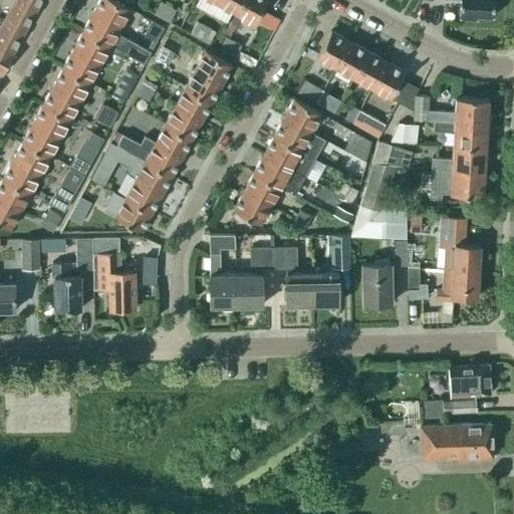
[(24,32),(36,11),(14,0),(0,0),(0,2),(10,9),(3,21),(24,32)]
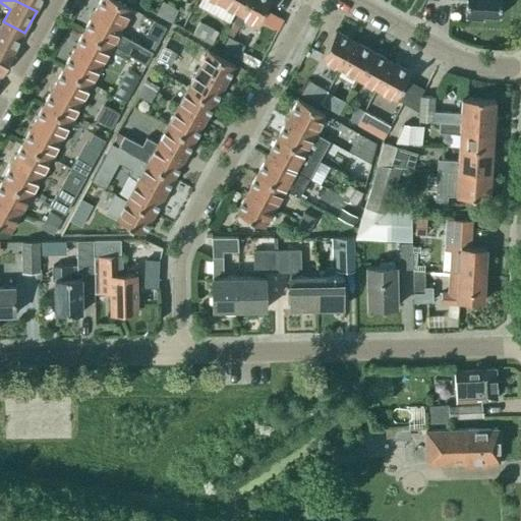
[(14,0),(37,11),(43,0),(14,0)]
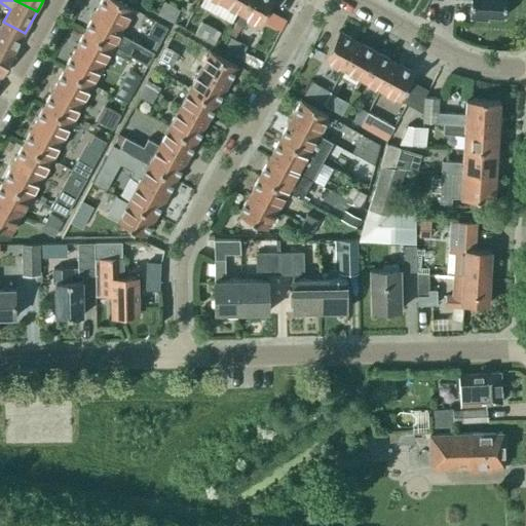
[(116,0),(101,0),(84,32),(111,47),(112,46),(147,66),(155,53),(118,34),(133,8),(116,0)]
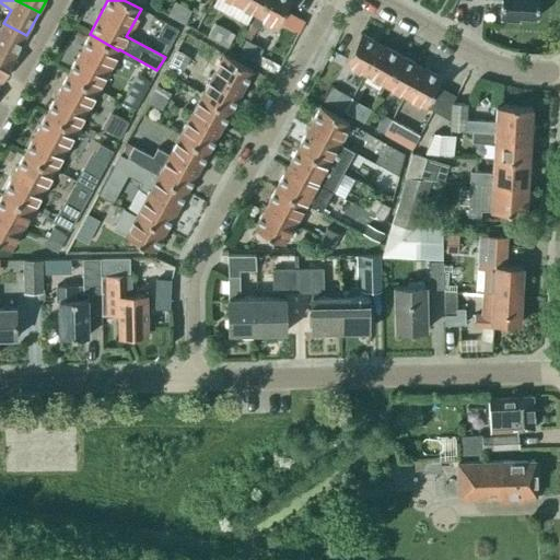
[(229,0),(256,14),(264,0),(229,0)]
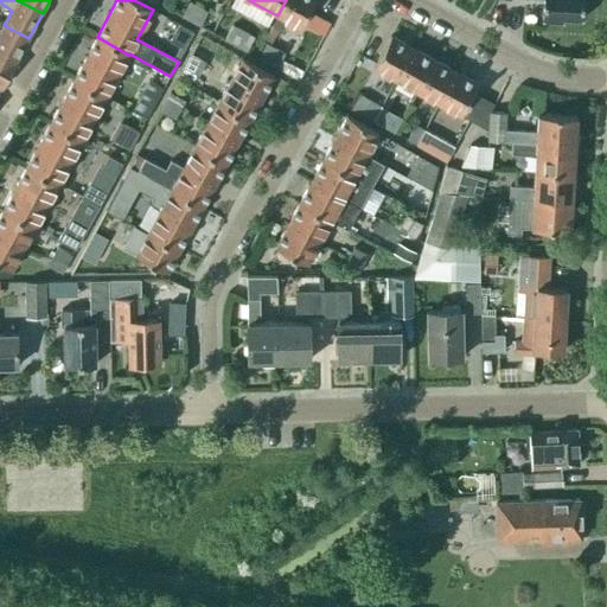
[(314,0),(286,0),(278,16),(300,27),(314,0)]
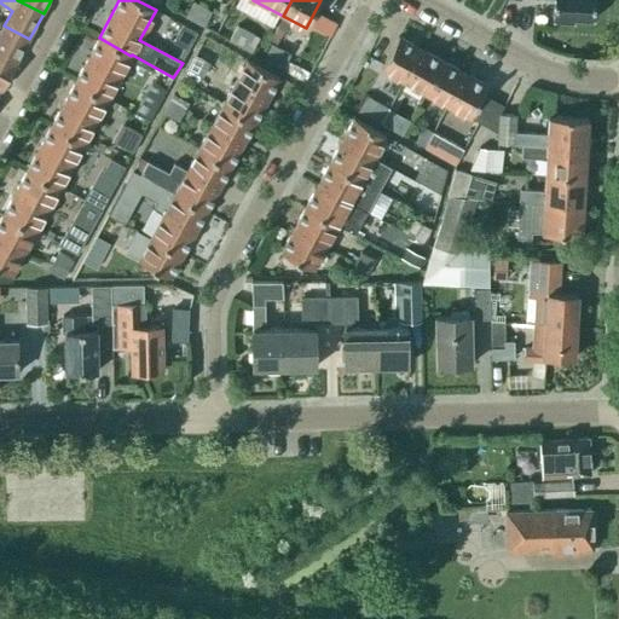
[(553,0),(553,22),(574,23),(574,18),(594,19),(594,0),(553,0)]
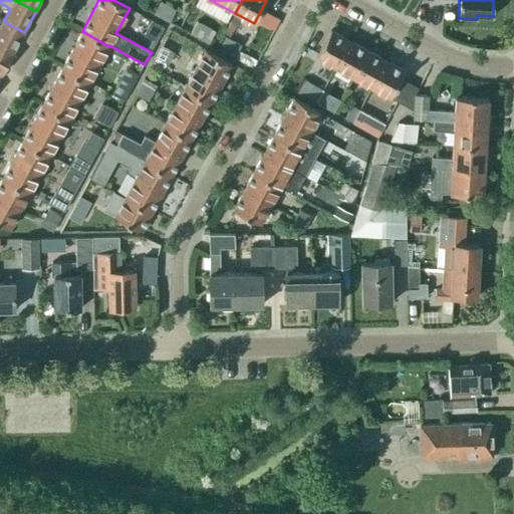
[(154,13),(170,22),(177,10),(161,1),(154,13)]
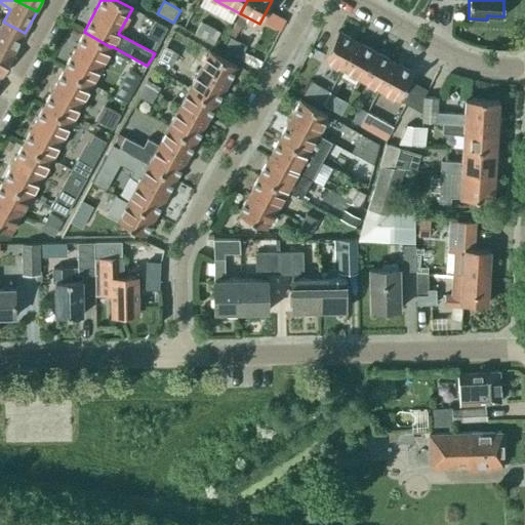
[(25,33),(3,22),(0,28),(0,47),(13,54),(25,33)]
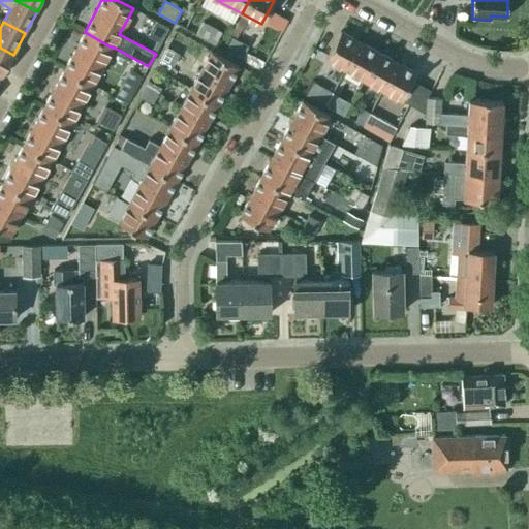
[(215,45),(222,32),(203,22),(195,35),(215,45)]
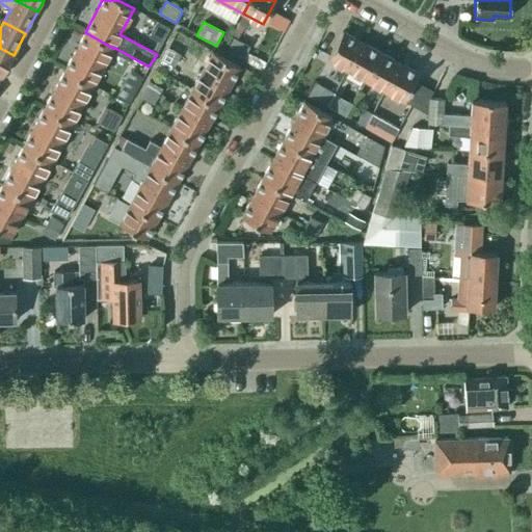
[(85,32),(64,71),(92,85),(112,48),(85,32)]
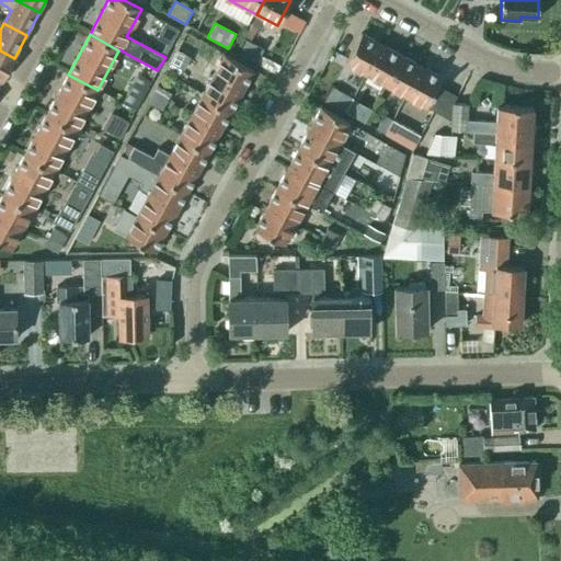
[(365,75),(381,45),(361,34),(344,63),(365,75)]
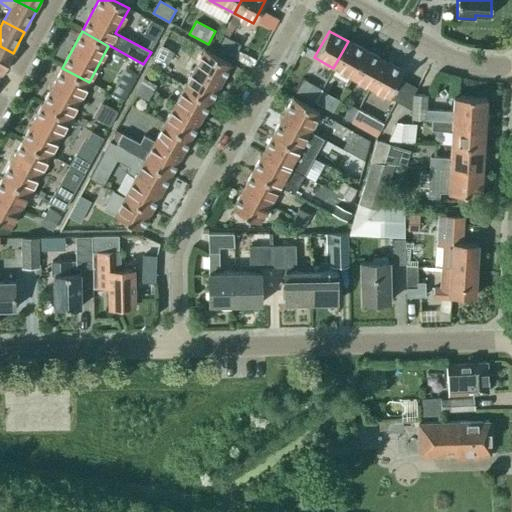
[(240,46),(225,37),(218,50),(233,58),(240,46)]
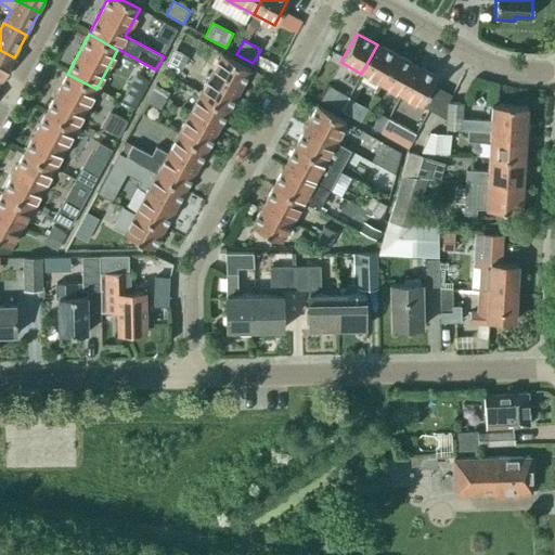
[(397,55),(377,44),(361,74),(381,85),(397,55)]
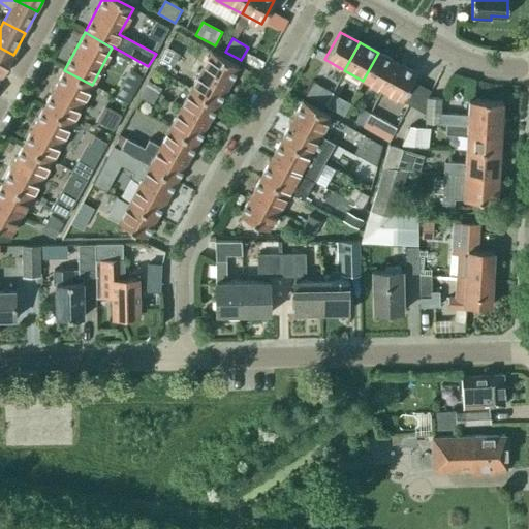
[(182,50),(168,43),(160,59),(173,65),(182,50)]
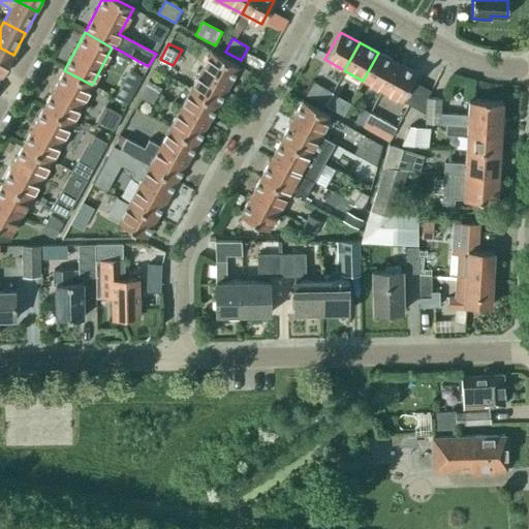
[(0,75),(2,76),(13,55),(0,48),(0,75)]
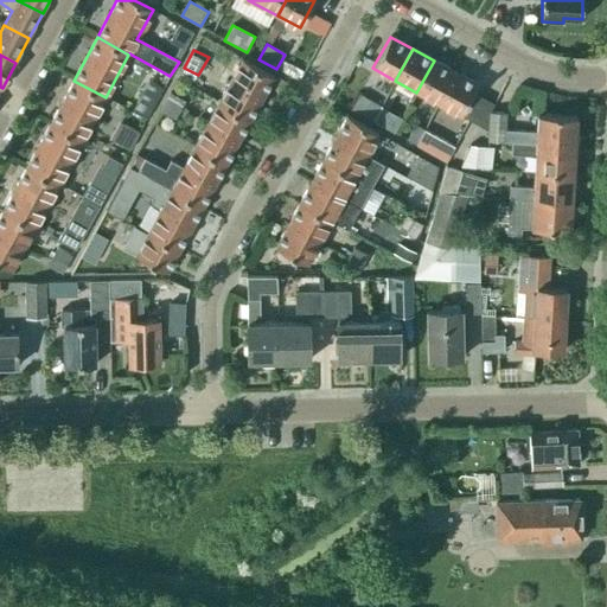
[(218,103),(249,120),(273,76),(242,59),(234,74),(224,68),(216,83),(225,89),(218,103)]
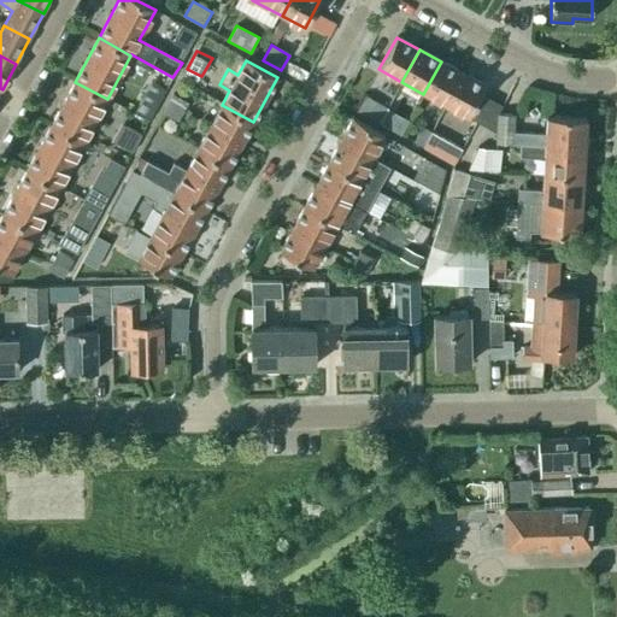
[(446,106),(463,74),(441,62),(423,94),(446,106)]
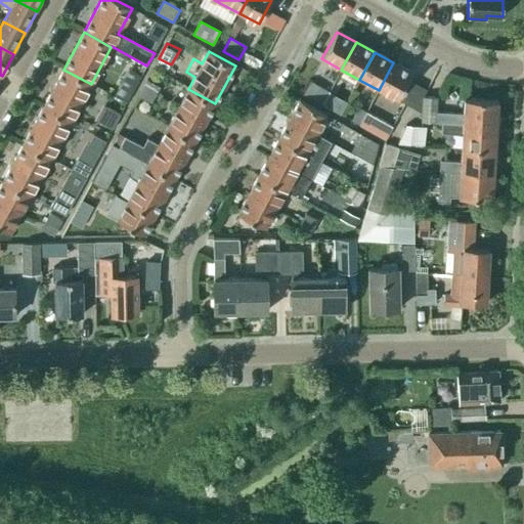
[(412,73),(393,62),(379,90),(397,100),(412,73)]
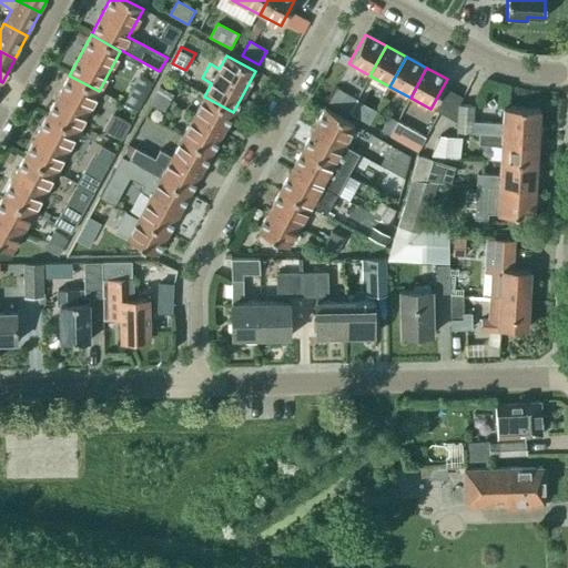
[(99,91),(69,75),(47,115),(77,132),(99,91)]
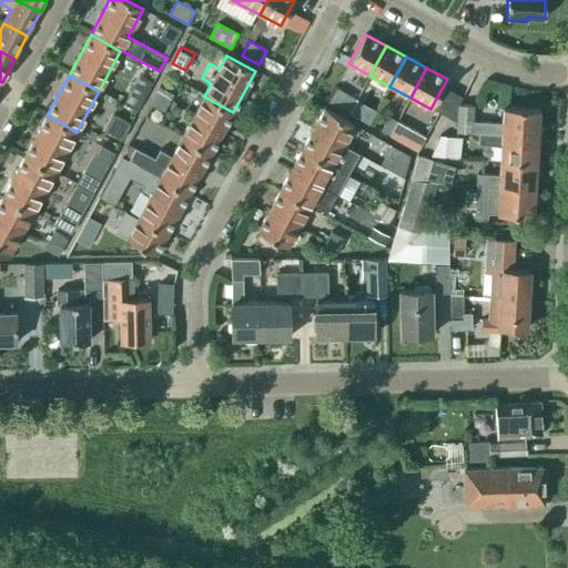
[(129,92),(143,100),(153,83),(139,75),(129,92)]
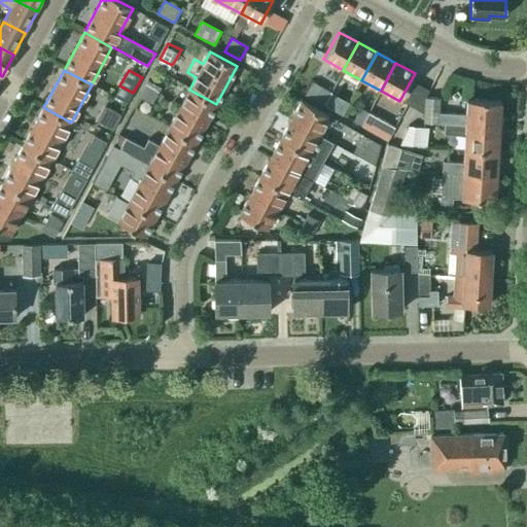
[(147,80),(139,96),(151,103),(160,88),(147,80)]
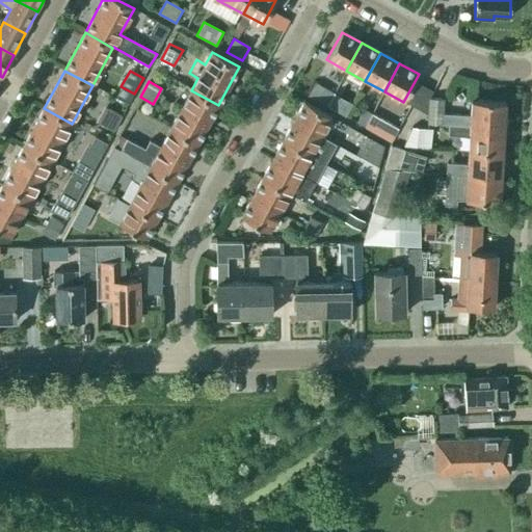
[(316,100),(323,87),(315,83),(308,96),(316,100)]
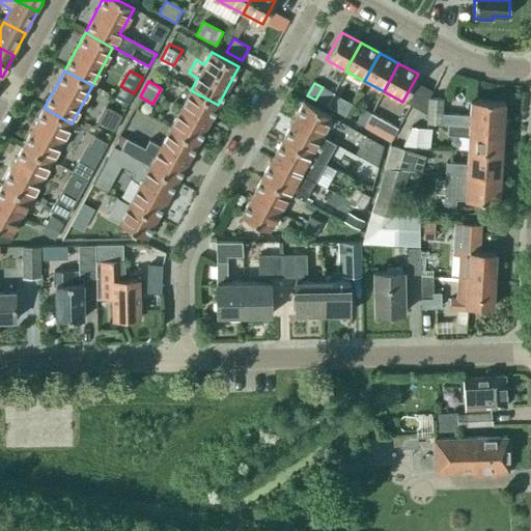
[(330,91),(323,87),(315,100),(324,104),(330,91)]
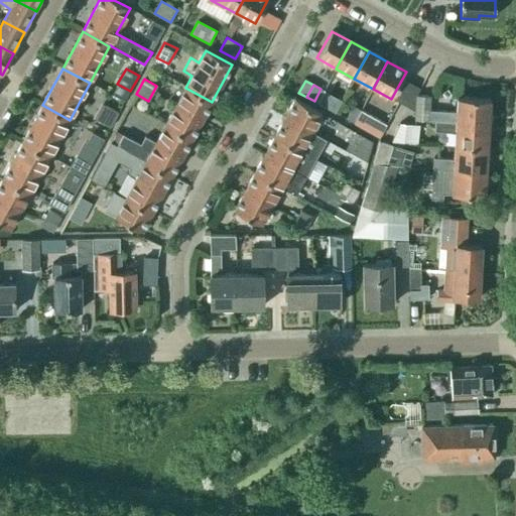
[(165,124),(191,139),(212,102),(185,88),(165,124)]
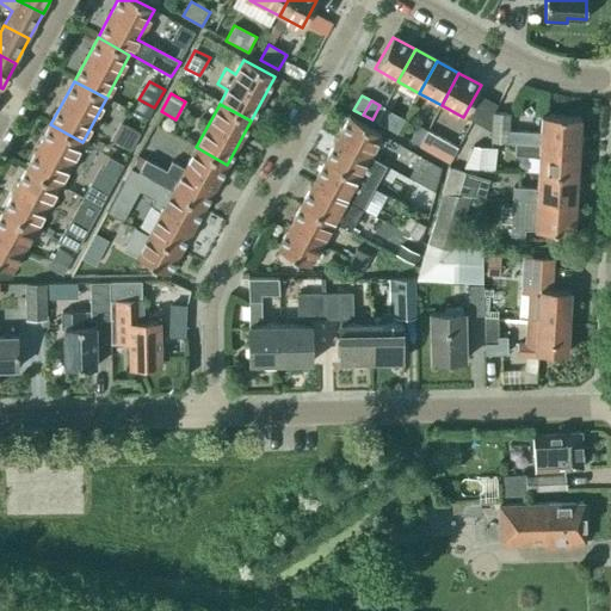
[(491,142),(514,143),(539,144),(579,147),(580,118),(541,116),(539,133),(507,131),(508,113),(493,112),(491,142)]
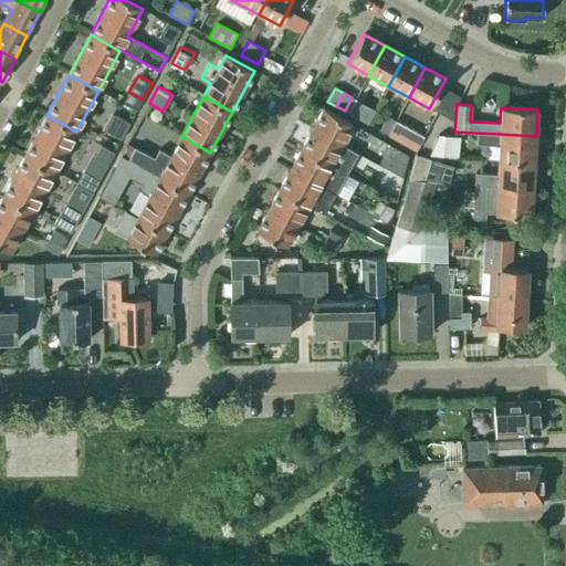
[(312,128),(342,145),(353,124),(323,108),(312,128)]
